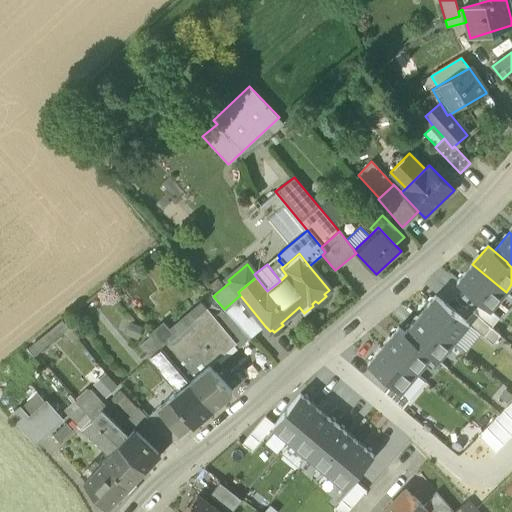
[(490,311),(506,292),(472,264),(457,283),(481,303),(490,311)]
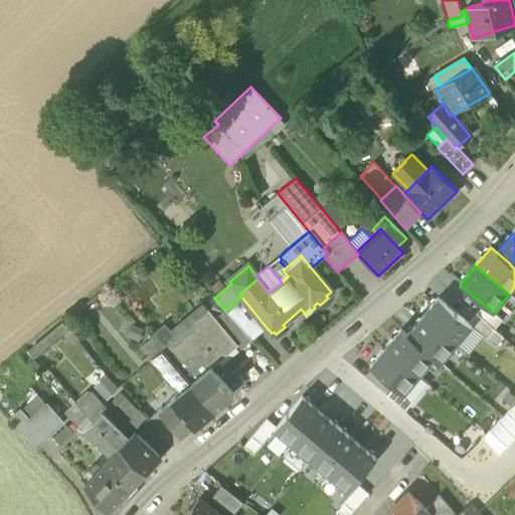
[(241,297),(225,311),(253,339),(267,328),(241,297)]
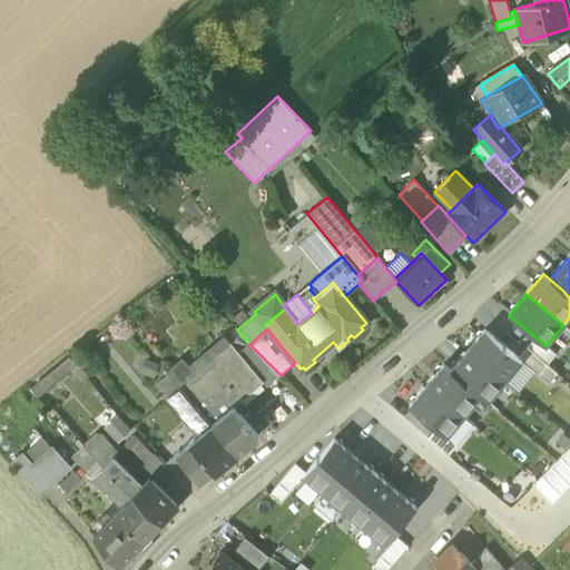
[(484,330),(468,351),(504,382),(522,361),(519,359),(484,330)]
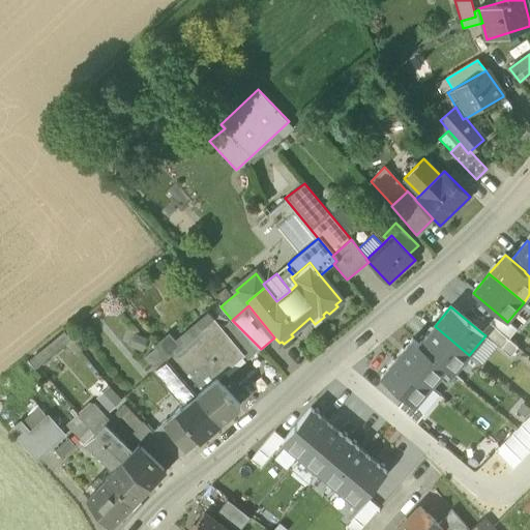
[(154,345),(156,348),(167,359),(179,349),(214,319),(207,312),(175,339),(170,331),(154,345)]
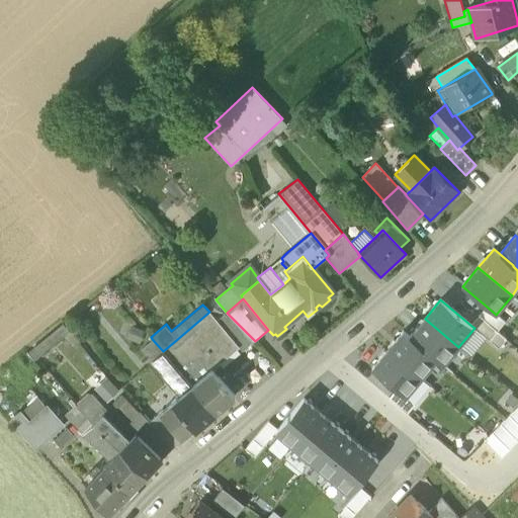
[(479,316),(498,332),(505,322),(496,315),(487,307),(479,316)]
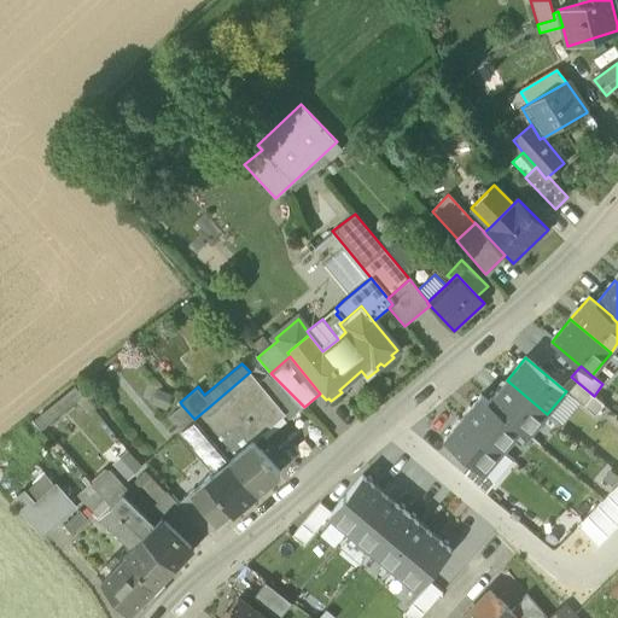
[(250,372),(209,407),(237,439),(244,433),(251,442),(252,441),(254,442),(285,414),(258,383),(250,372)]
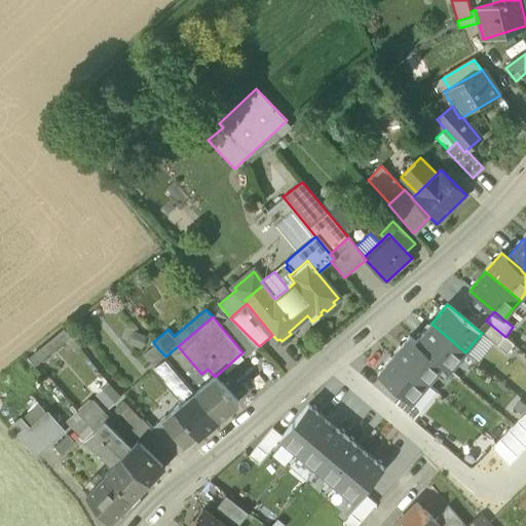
[(246,357),(259,346),(230,317),(220,326),(242,352),(246,357)]
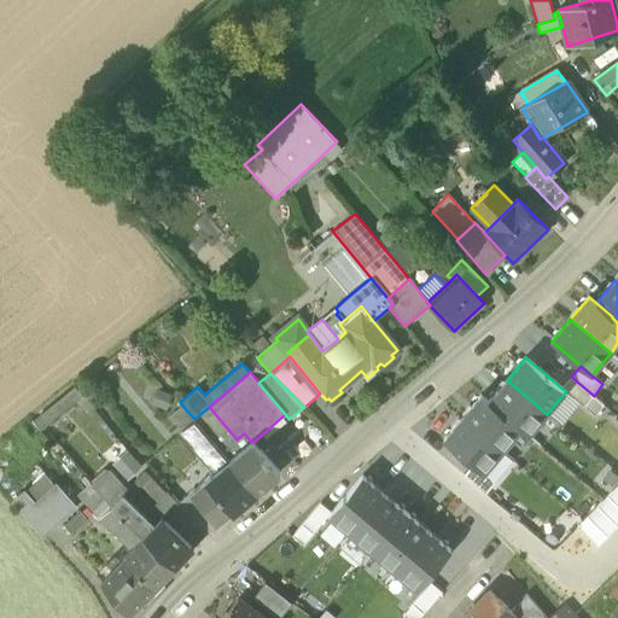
[(594,396),(571,377),(563,389),(566,391),(581,404),(595,417),(605,406),(594,396)]
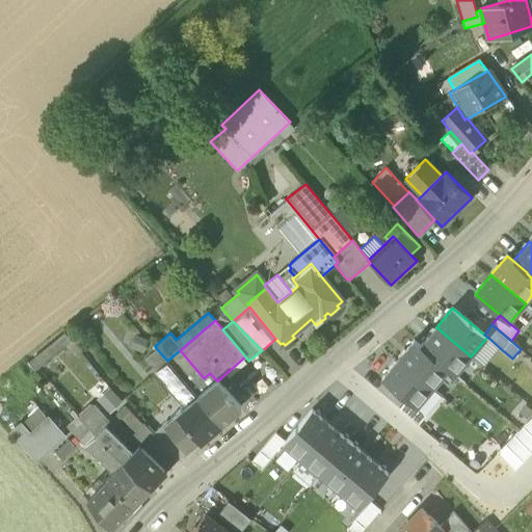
[(455,375),(471,356),(436,327),(420,346),(434,357),(434,358),(449,370),(455,375)]
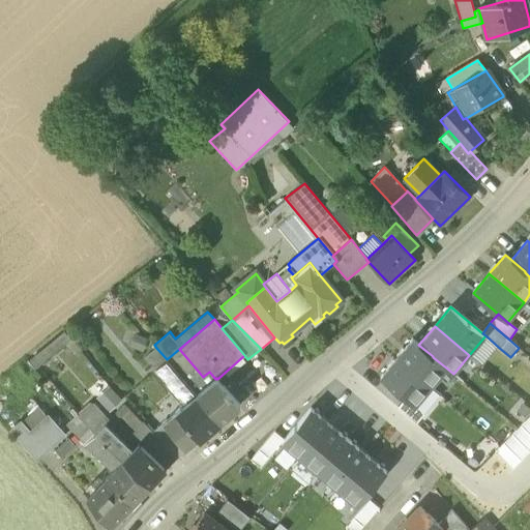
[(67,329),(29,360),(35,369),(74,337),(67,329)]
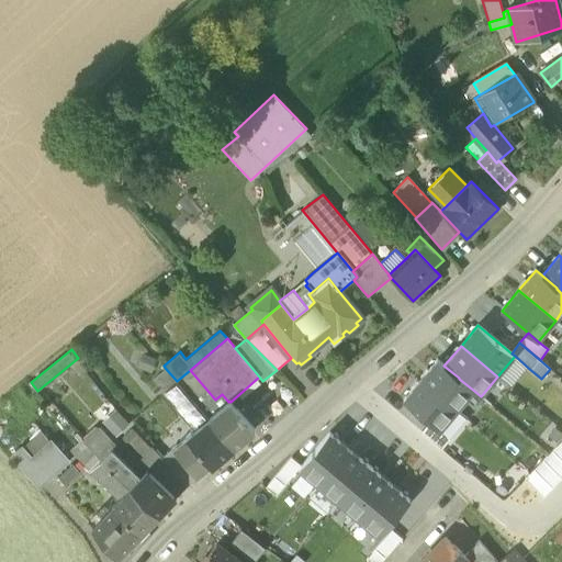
[(158,359),(143,353),(137,368),(154,374),(158,359)]
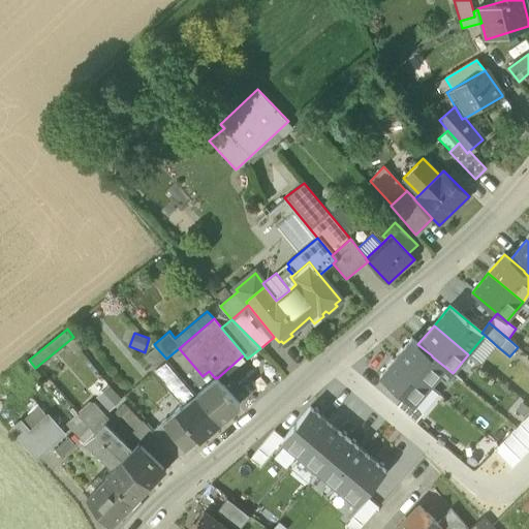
[(485,335),(468,354),(481,365),(497,346),(485,335)]
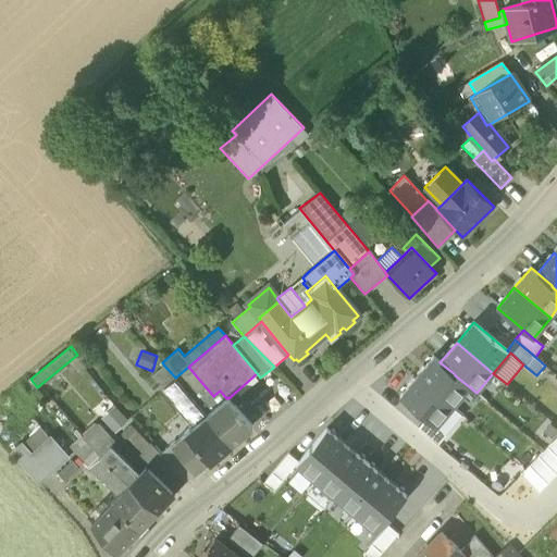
[(433,357),(417,376),(453,407),(470,387),(455,375),(455,374),(440,362),(433,357)]
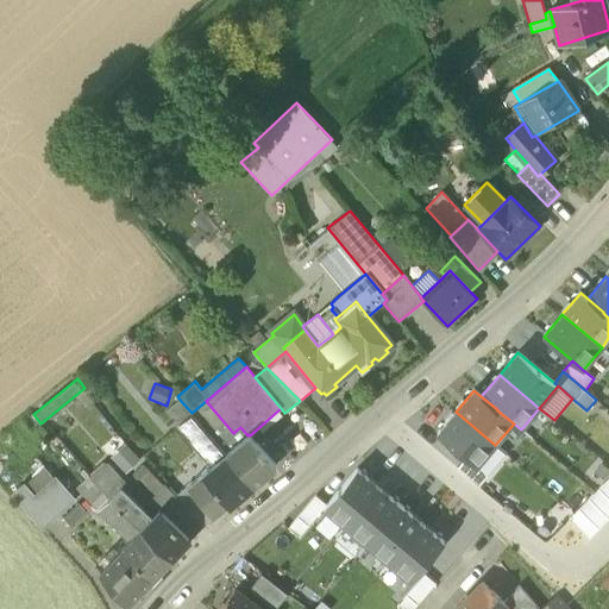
[(167,410),(180,425),(193,414),(192,413),(180,400),(167,410)]
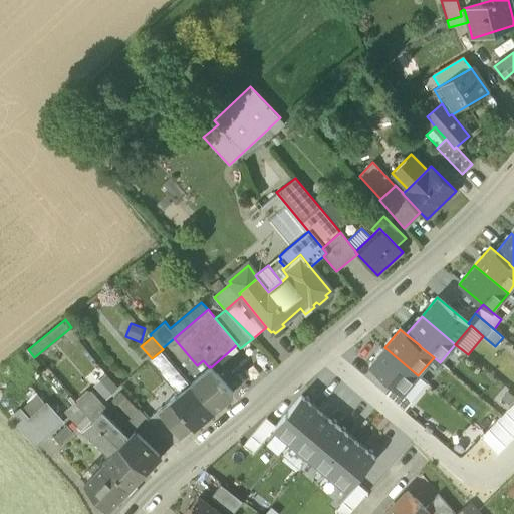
[(191,382),(209,367),(203,360),(197,365),(174,338),(162,348),(163,349),(191,382)]
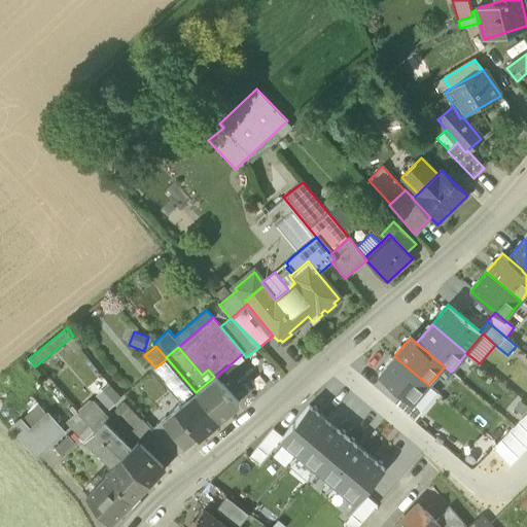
[(413,403),(428,385),(394,356),(378,375),(403,396),(413,403)]
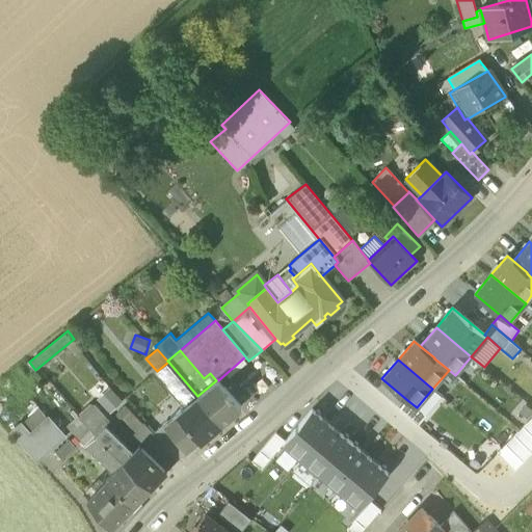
[(157,371),(186,406),(197,396),(168,362),(157,371)]
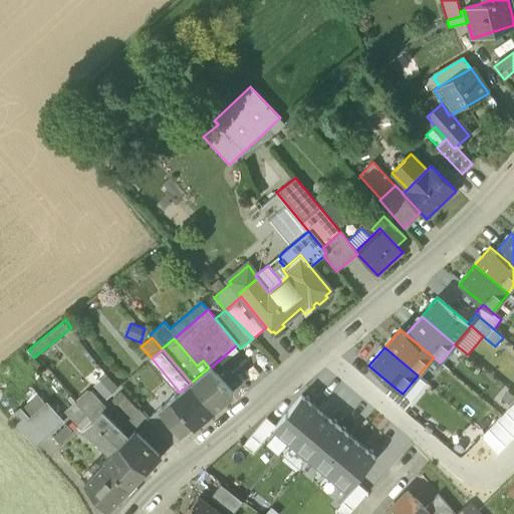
[(233,394),(211,367),(210,366),(209,367),(191,382),(213,410),(233,394)]
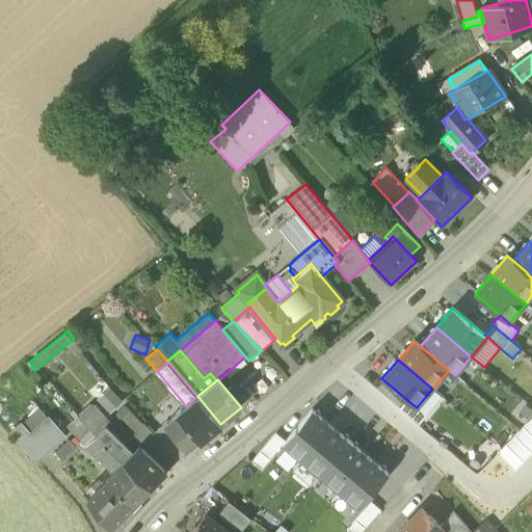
[(124,402),(111,388),(97,400),(109,415),(124,402)]
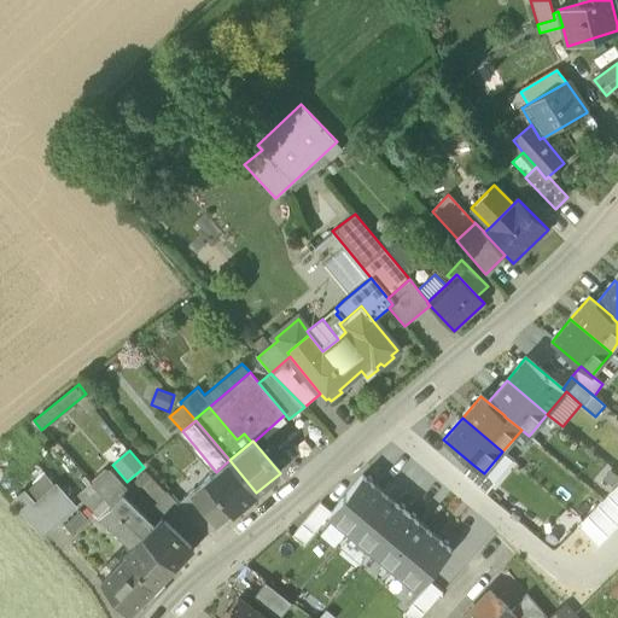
[(514,461),(502,452),(484,473),(495,483),(514,461)]
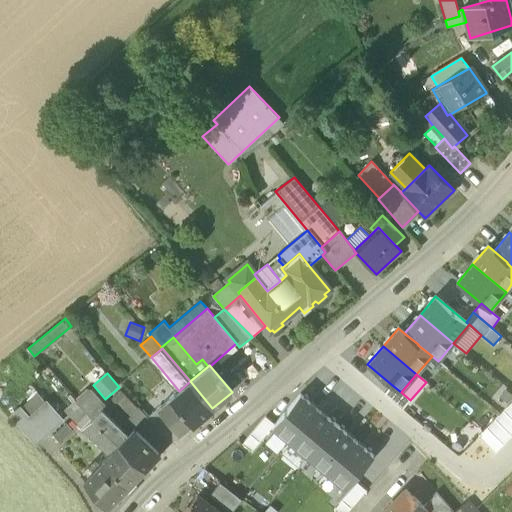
[(212,408),(190,381),(179,391),(156,409),(179,436),(212,408)]
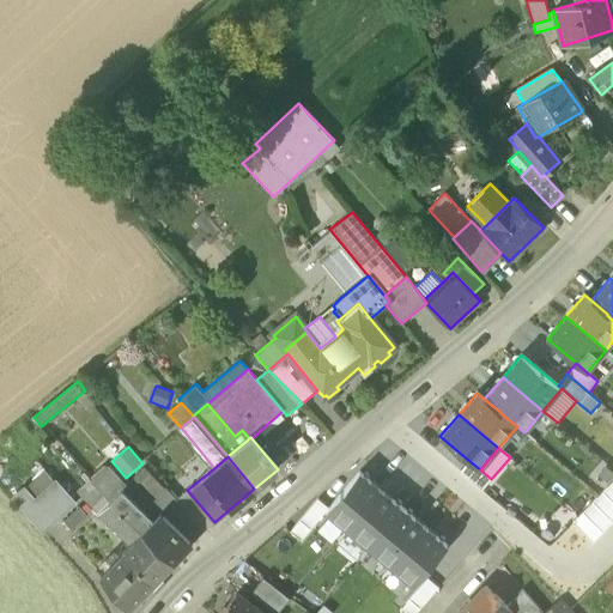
[(480,469),(469,461),(460,472),(483,490),(491,479),(480,469)]
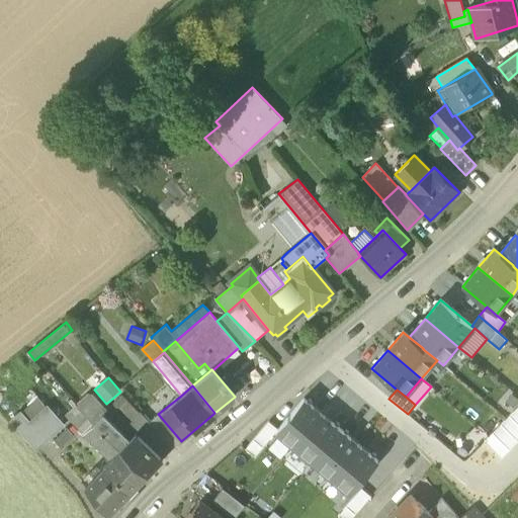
[(92,395),(78,408),(92,425),(102,415),(107,410),(92,395)]
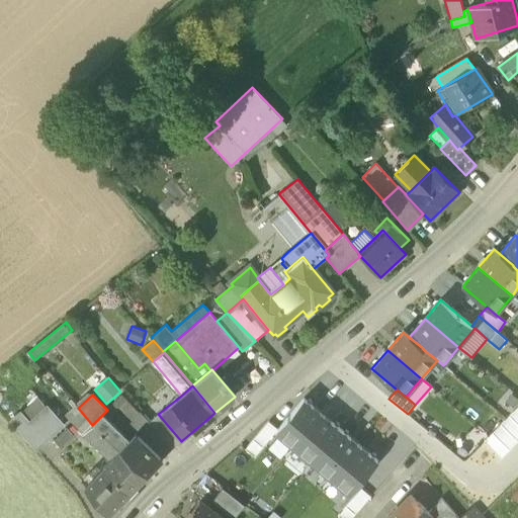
[(21,413),(29,422),(46,407),(38,398),(21,413)]
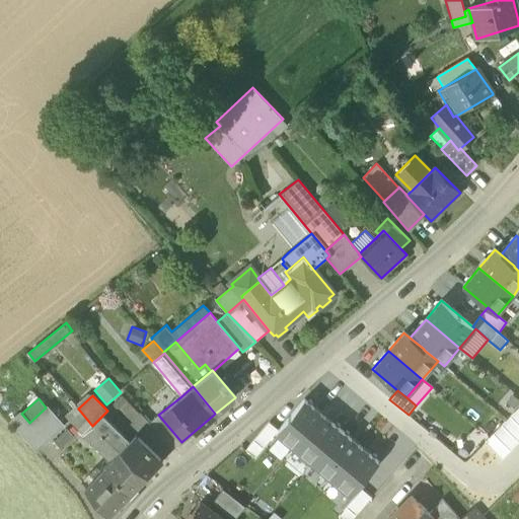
[(279,431),(276,434),(280,437),(292,447),(294,449),(322,416),(304,399),(279,431)]
